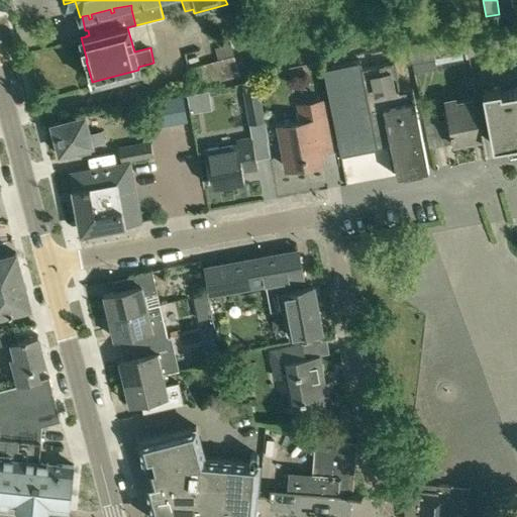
[(464,31),(408,42),(411,55),(412,62),(469,50),(464,31)]
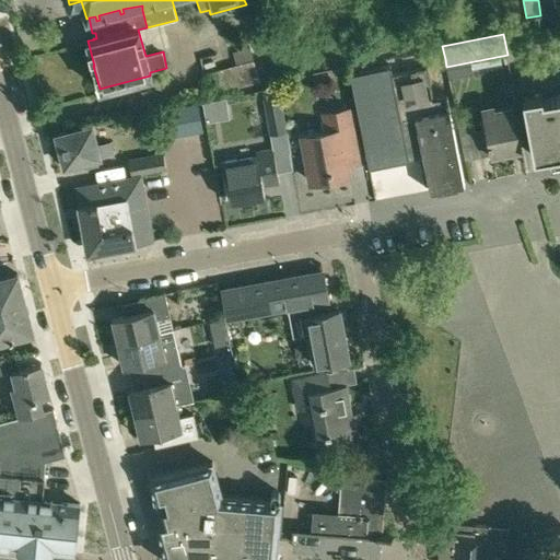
[(214,70),(221,93),(259,82),(249,46),(232,51),(235,65),(214,70)]
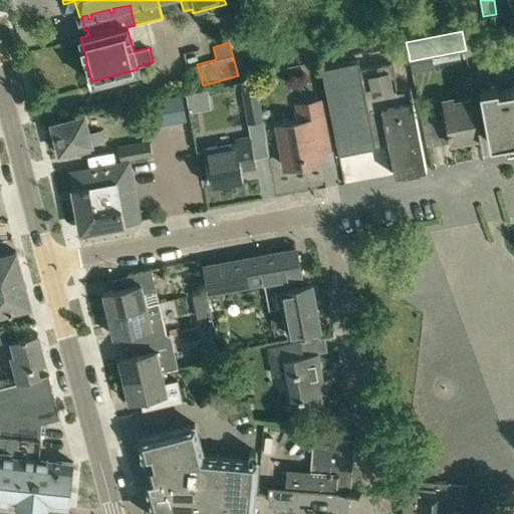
[(398,63),(410,61),(409,54),(407,44),(402,45),(394,47),(398,63)]
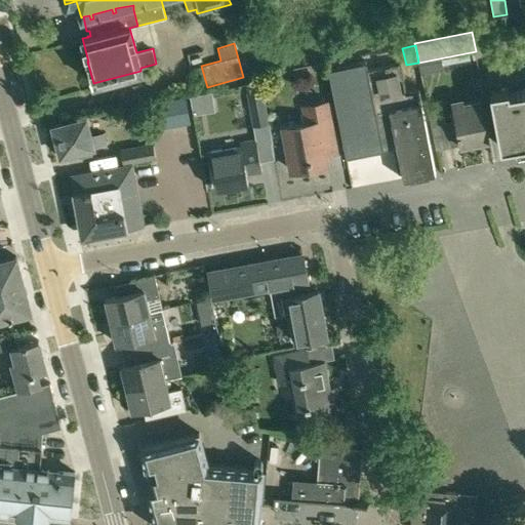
[(337,67),(327,69),(346,158),(397,147),(403,179),(435,173),(418,89),(406,91),(404,83),(400,65),(400,64),(391,66),(388,49),(336,59),(337,67)]
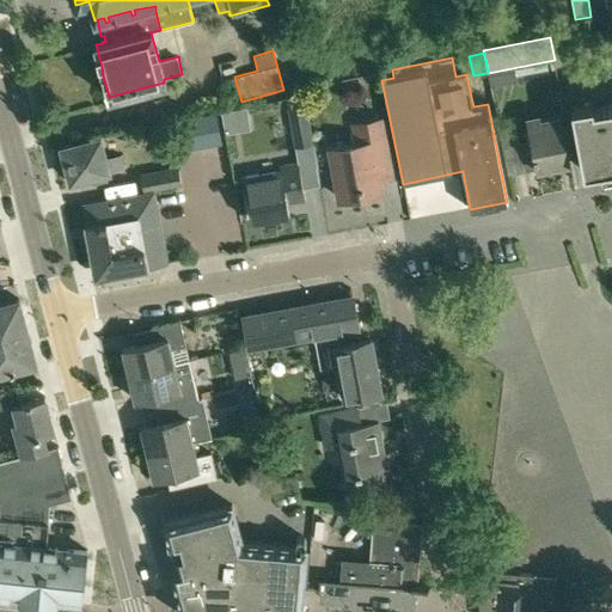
[(287,91),(289,106),(295,146),(312,144),(303,89),(287,91)]
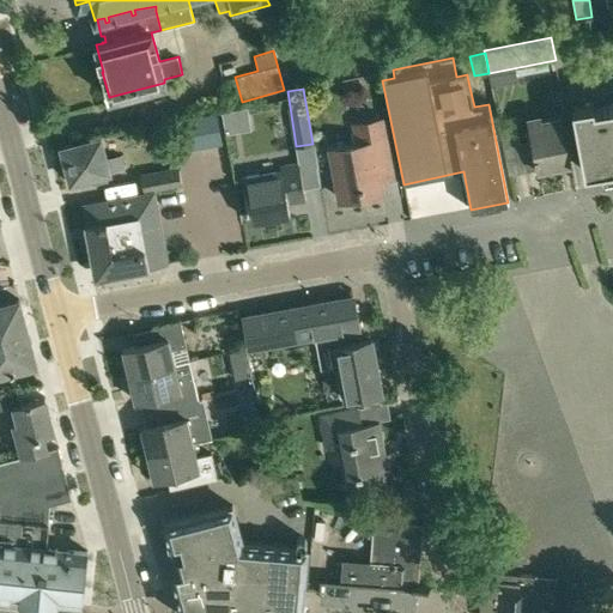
[(612,165),(612,103),(594,107),(594,104),(594,102),(572,105),(584,171),(612,165)]
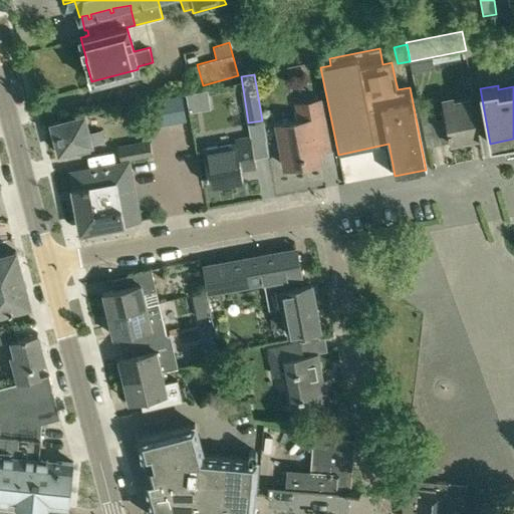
[(189,109),(211,105),(207,87),(186,91),(189,109)]
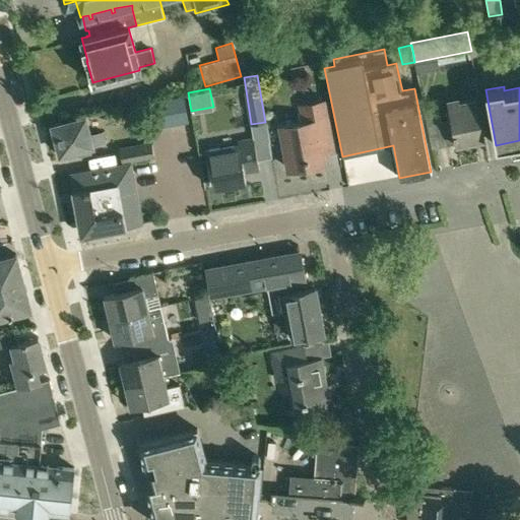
[(152,102),(156,127),(189,121),(184,95),(152,102)]
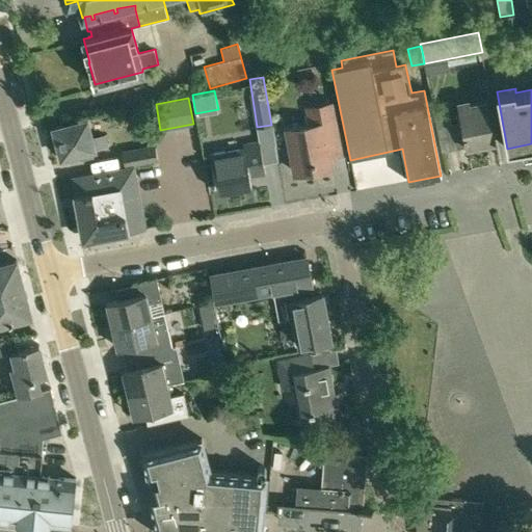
[(434,111),(437,126),(442,151),(495,141),(487,101),(472,104),(470,104),(469,98),(457,100),(459,112),(461,122),(451,124),(448,109),(434,111)]
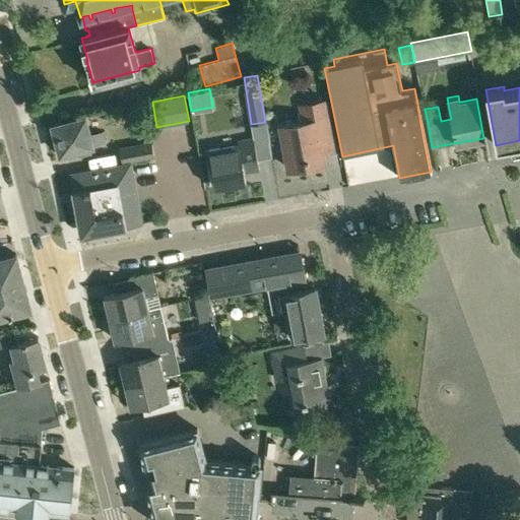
[(323,164),(323,159),(321,150),(335,147),(326,100),(301,105),(304,121),(280,125),(288,169),(310,165),(309,160),(317,159),(318,165),(323,164)]
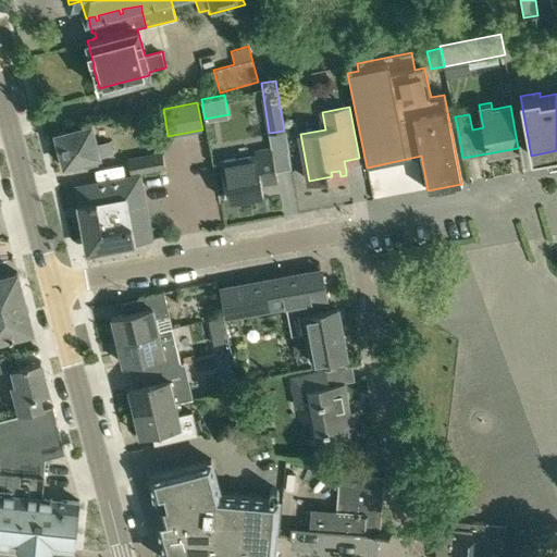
[(90,125),(54,135),(56,138),(53,140),(56,146),(59,148),(63,165),(81,161),(82,166),(97,163),(96,157),(111,152),(109,141),(95,145),(90,125)]
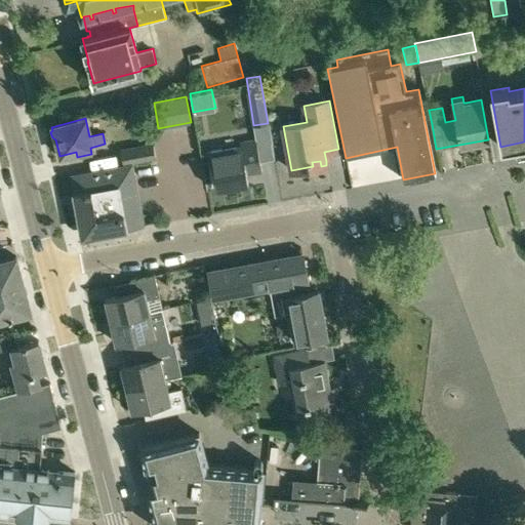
[(261,171),(257,146),(256,138),(240,142),(240,147),(207,152),(213,189),(247,183),(246,173),(261,171)]
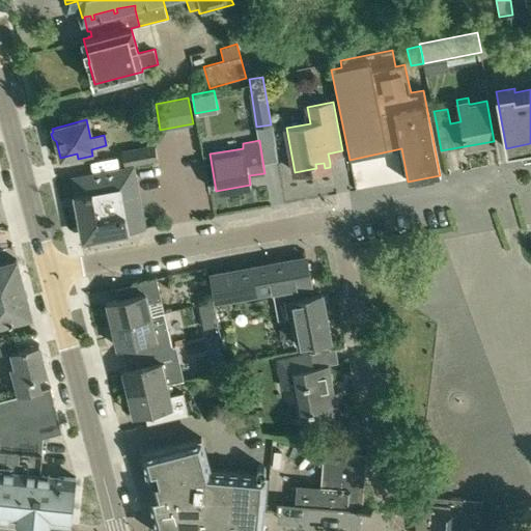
[(123,166),(157,160),(154,145),(121,151),(123,166)]
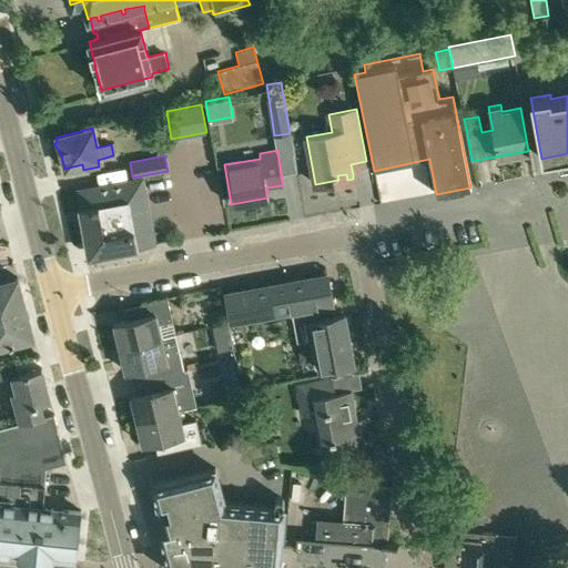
[(74,190),(88,257),(155,244),(142,176),(74,190)]
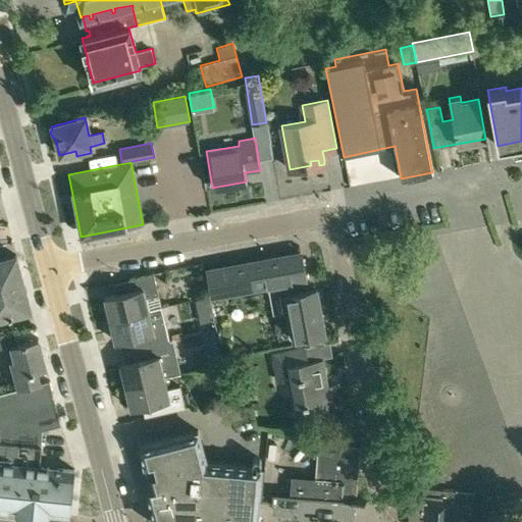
[(286,255),(209,270),(214,296),(269,285),(274,314),(291,313),(295,338),(325,333),(317,289),(294,293),(292,280),(306,278),(301,253),(286,255)]
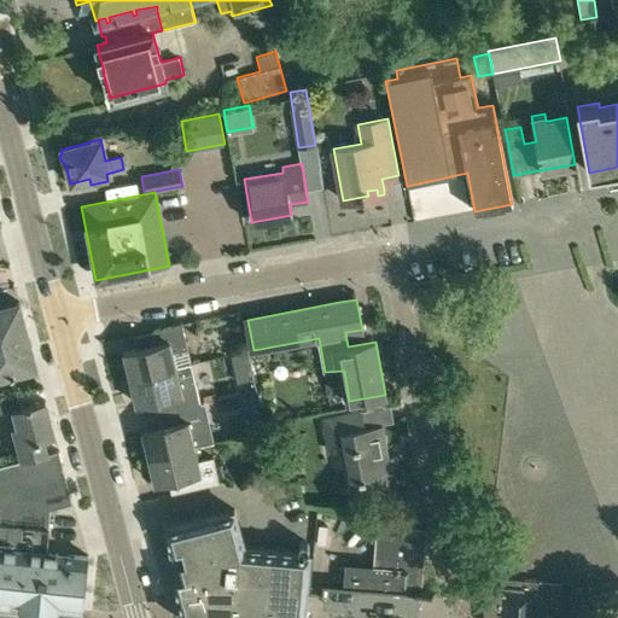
[(0,342),(27,334),(17,303),(0,307),(0,342)]
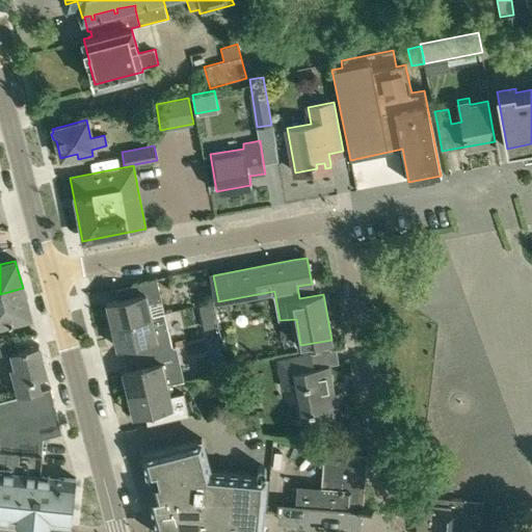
[(157,280),(133,285),(136,296),(108,302),(113,325),(153,316),(150,304),(162,301),(157,280)]
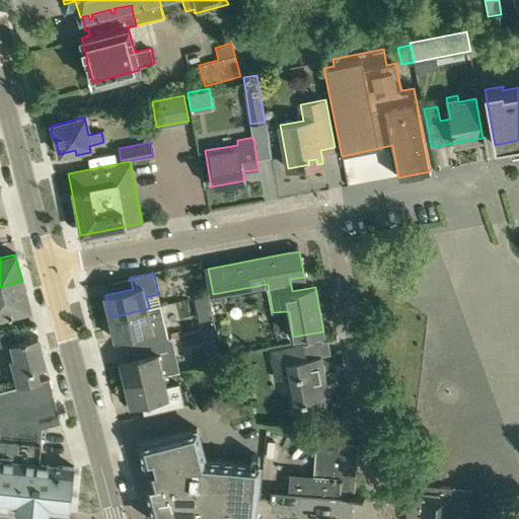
[(22,281),(0,287),(0,317),(29,309),(22,281)]
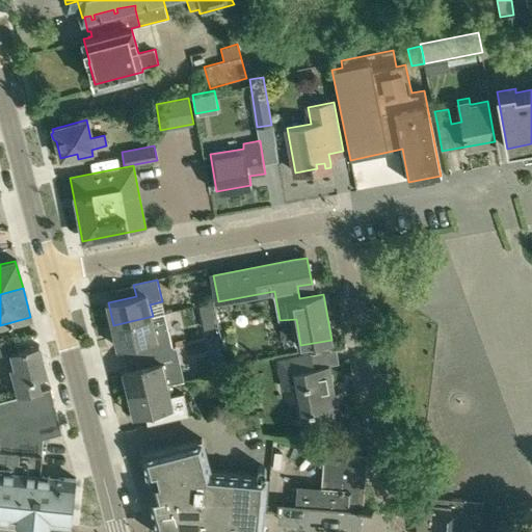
[(149,353),(173,347),(164,313),(153,316),(113,325),(118,348),(145,342),(149,353)]
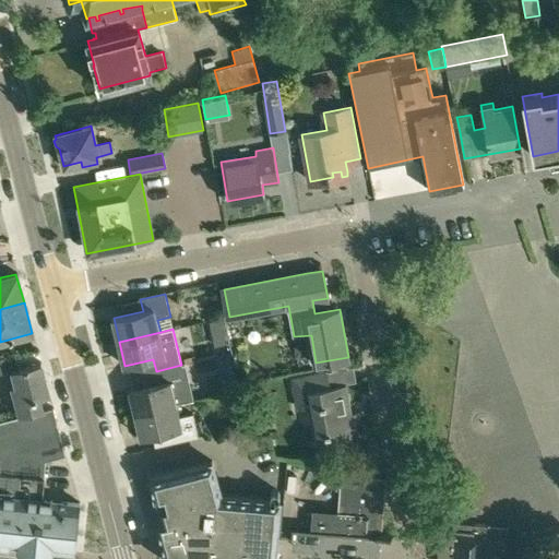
[(214,346),(226,343),(224,335),(212,337),(214,346)]
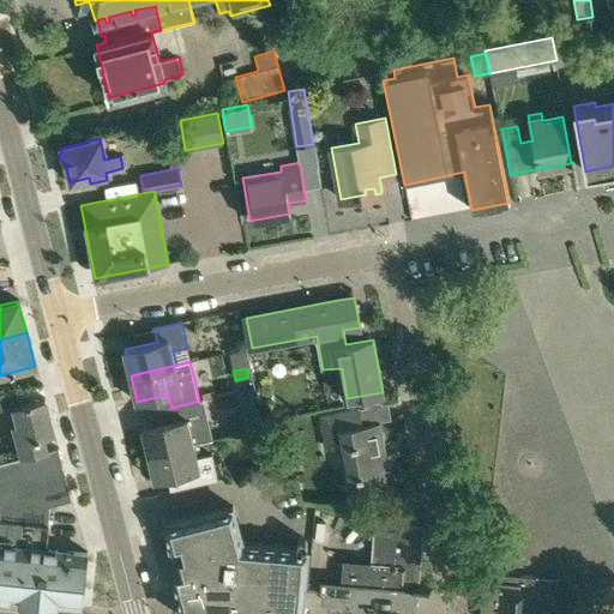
[(22,457),(47,450),(43,437),(53,434),(44,398),(23,404),(19,391),(0,396),(0,410),(13,408),(18,425),(13,426),(22,457)]
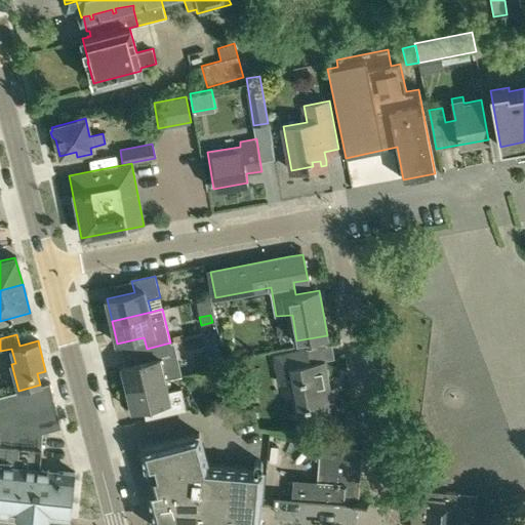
[(150,360),(125,366),(122,366),(127,388),(166,379),(163,367),(175,365),(170,342),(147,349),(150,360)]
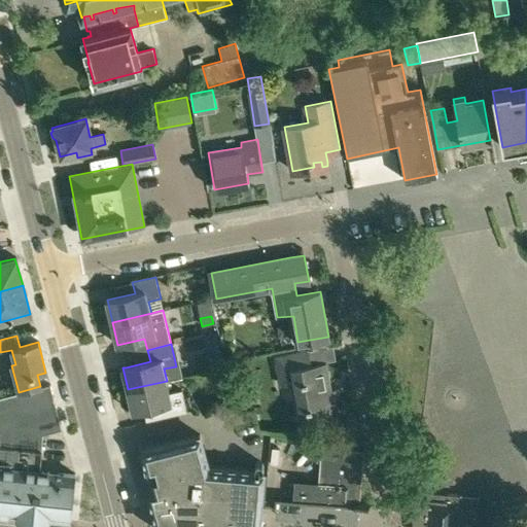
[(274,356),(277,373),(280,386),(294,384),(302,423),(336,417),(325,361),(312,364),(309,349),(274,356)]
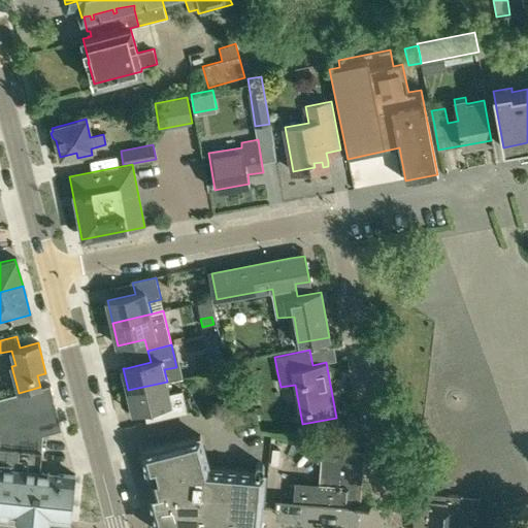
[(225,367),(223,359),(209,362),(211,370),(225,367)]
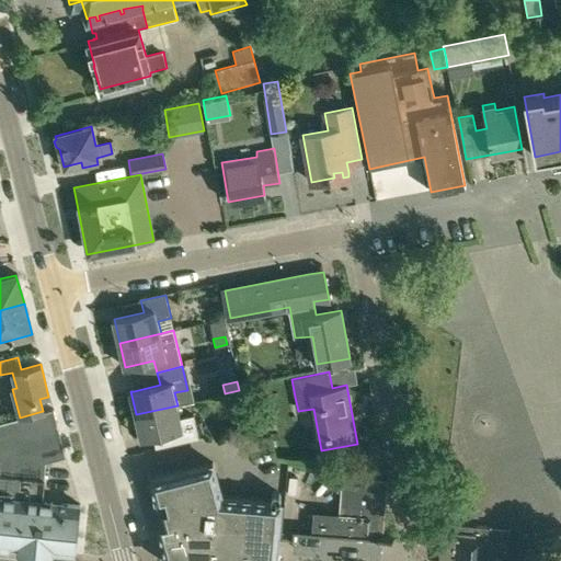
[(142,439),(153,437),(170,433),(173,445),(199,438),(194,415),(181,419),(178,405),(136,414),(142,439)]
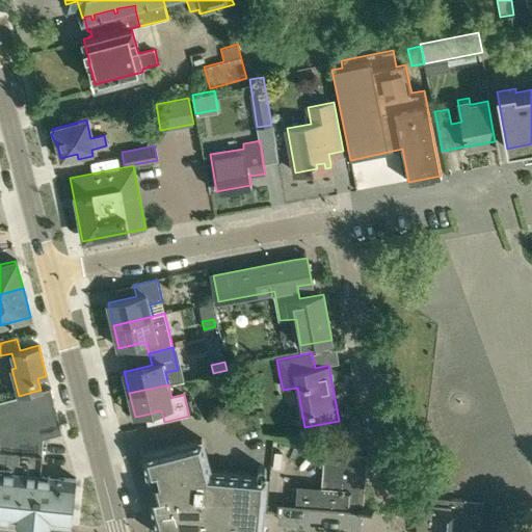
[(61,428),(50,388),(41,390),(19,396),(0,400),(0,427),(44,433),(61,428)]
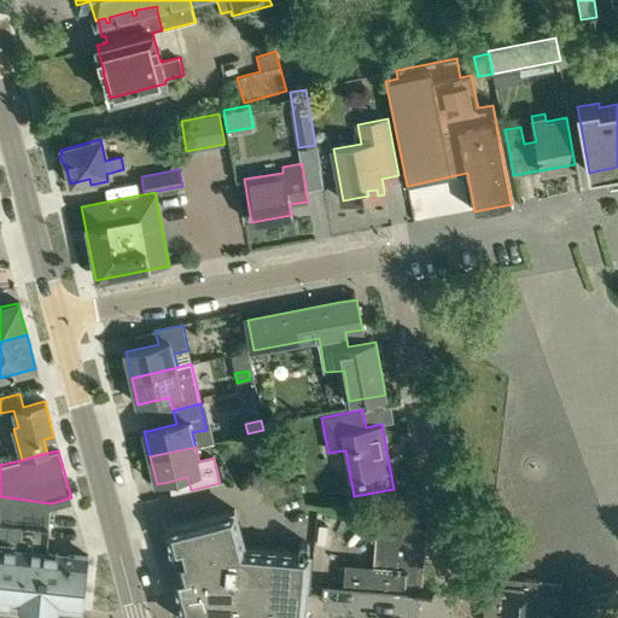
[(0,602),(19,605),(30,511),(51,512),(51,503),(0,496),(0,602)]
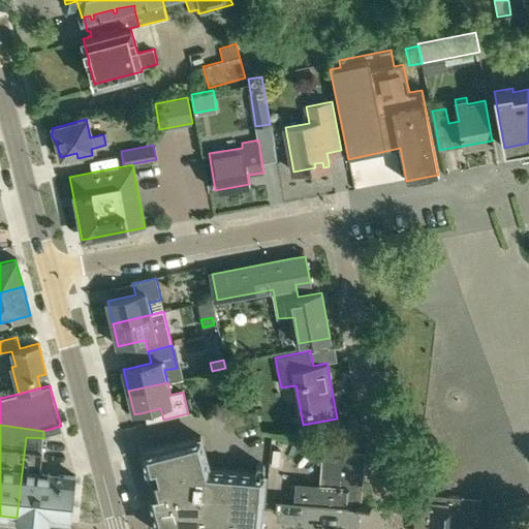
[(259,528),(260,514),(265,473),(209,468),(205,455),(206,455),(200,436),(142,452),(150,483),(152,481),(155,493),(149,495),(157,524),(156,524),(157,528),(259,528)]
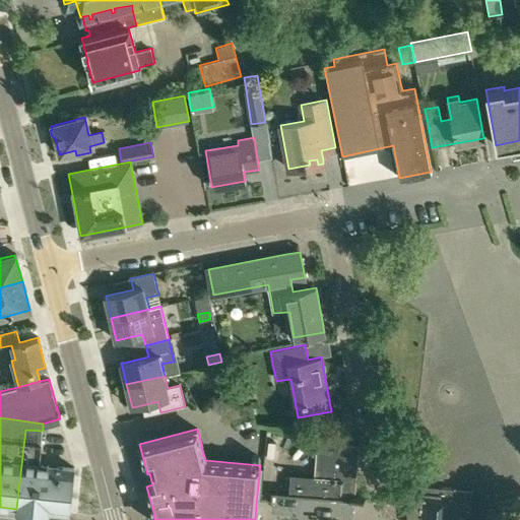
[(25,430),(16,509),(44,512),(47,485),(37,484),(39,464),(43,431),(25,430)]
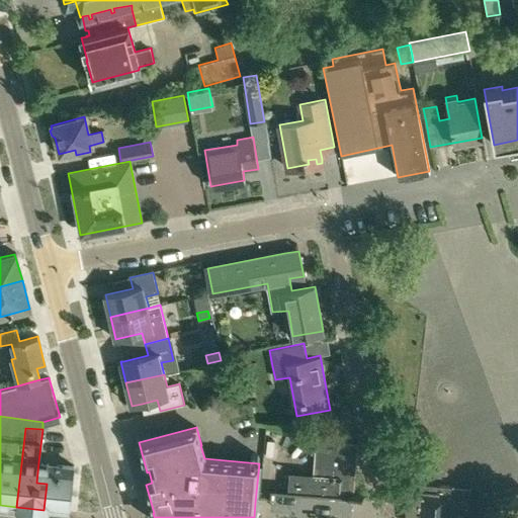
[(315,440),(313,475),(355,478),(357,443),(315,440)]
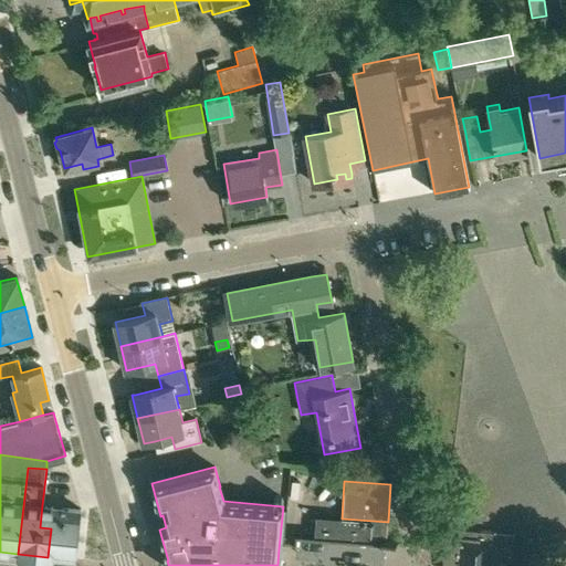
[(80,510),(42,505),(40,527),(51,528),(48,557),(74,559),(80,510)]
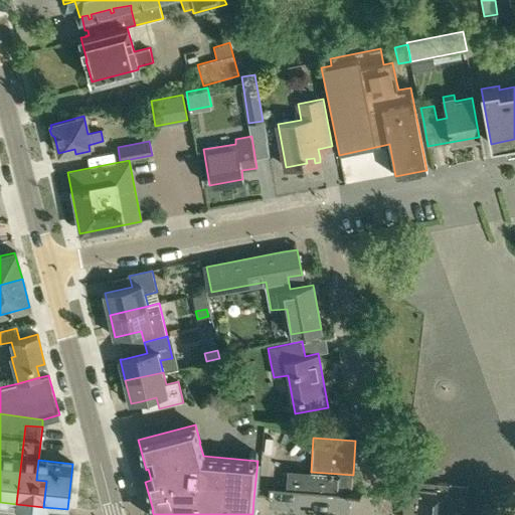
[(288,471),(287,490),(366,495),(366,493),(352,492),(353,475),(311,472),(288,471)]
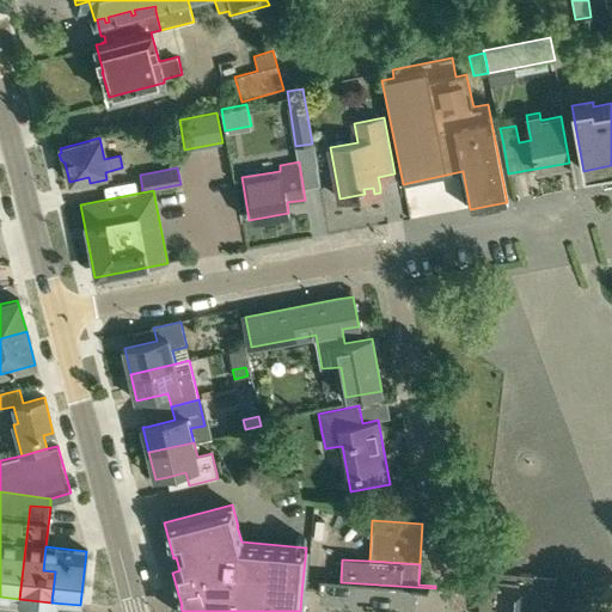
[(477,580),(479,611),(551,611),(554,588),(555,588),(555,577),(497,571),(497,580),(478,579),(478,580),(477,580)]
